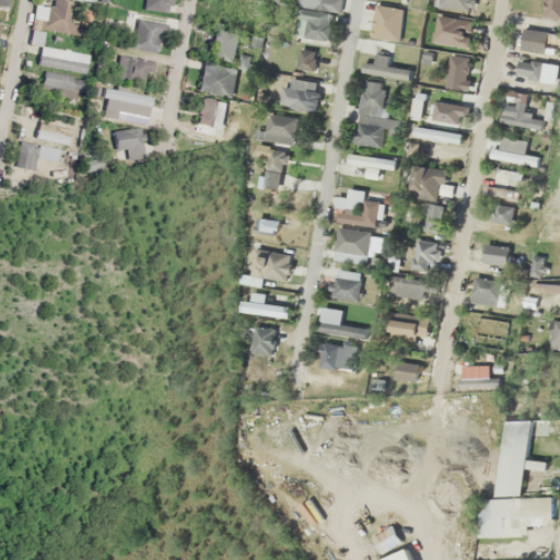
[(34,4),(30,42),(39,42),(41,32),(74,35),(78,1),(68,0),(51,0),(51,6),(34,4)]
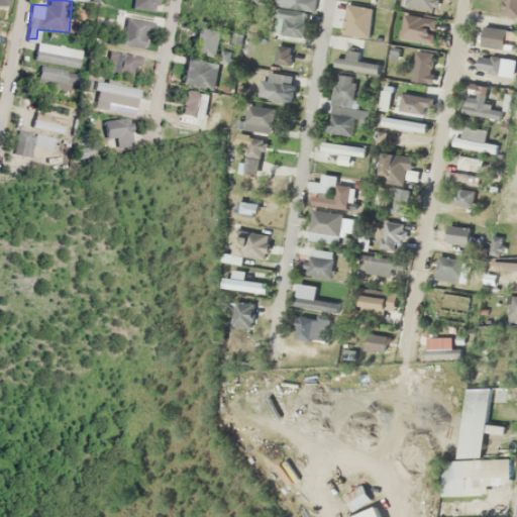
[(150,11),(151,0),(131,0),(130,8),(150,11)]
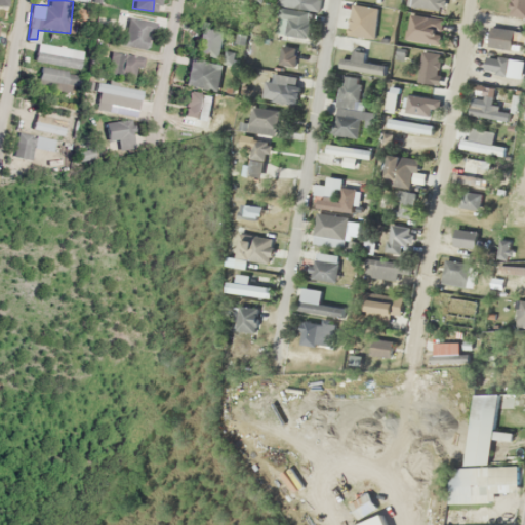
[(442,10),(443,0),(409,0),(409,5),(442,10)]
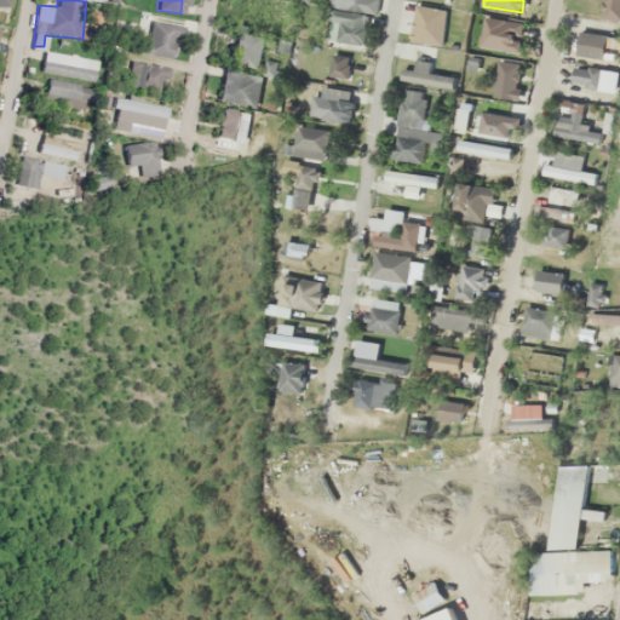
[(447,10),(415,5),(409,41),(442,46),(447,10)]
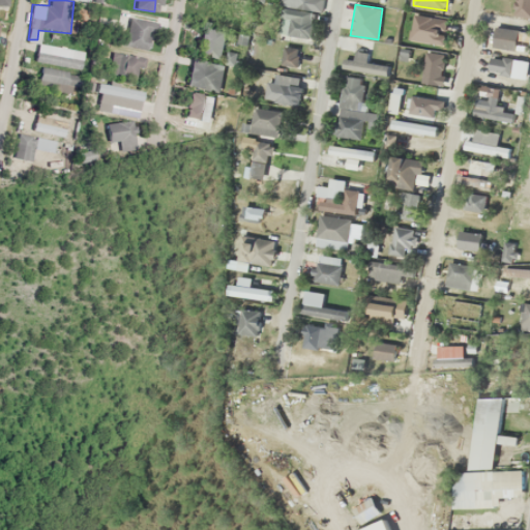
[(314,11),(282,5),(276,31),(310,38),(314,11)]
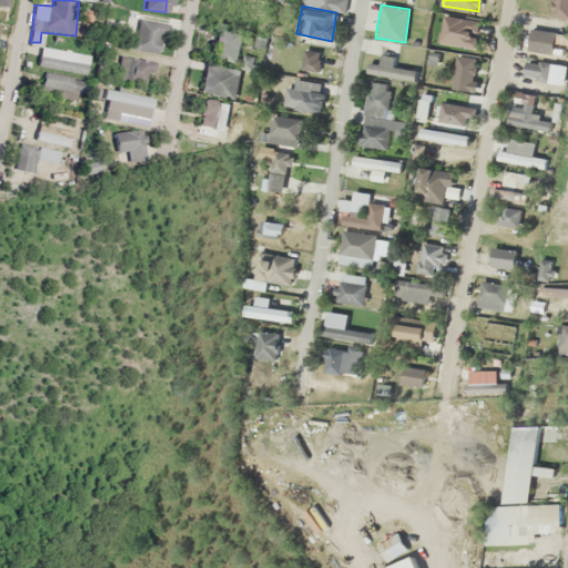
[(166,24),(140,16),(130,44),(156,53),(166,24)]
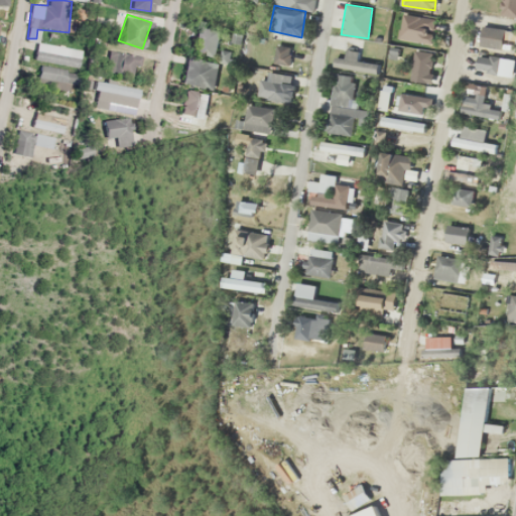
[(429,41),(429,16),(401,16),(401,41),(429,41)]
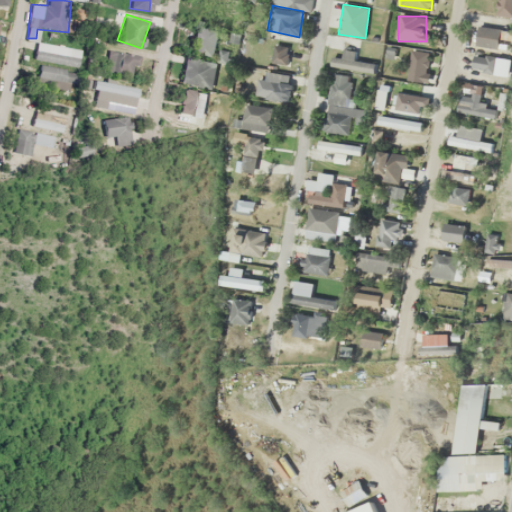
[(477,48),(509,48),(509,28),(477,28),(477,48)]
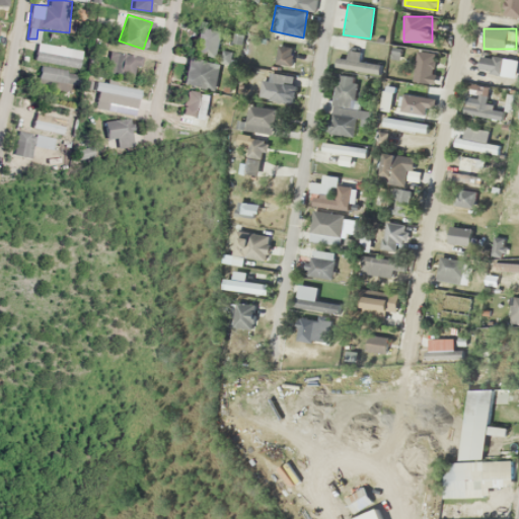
[(293,65),(293,46),(277,46),(277,65),(293,65)]
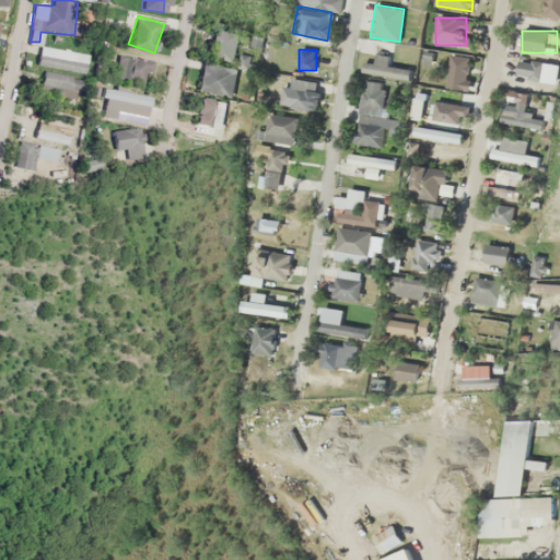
[(149,63),(118,54),(112,73),(142,83),(149,63)]
